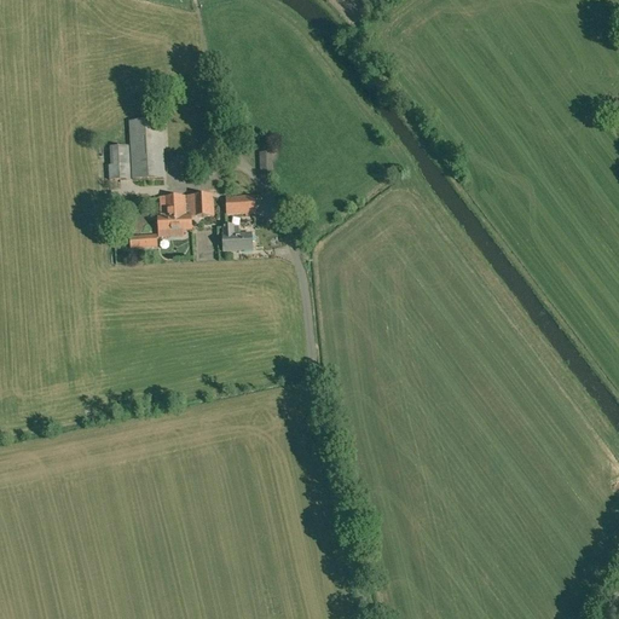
[(128,122),(132,179),(165,178),(162,120),(128,122)]
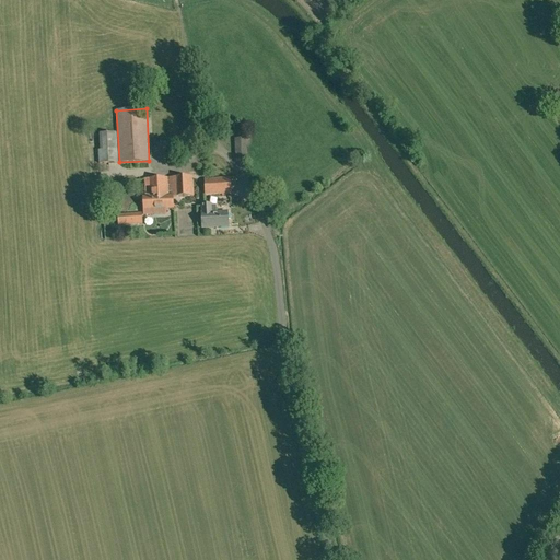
[(98,163),(118,163),(116,132),(100,133),(101,150),(98,150),(98,163)]
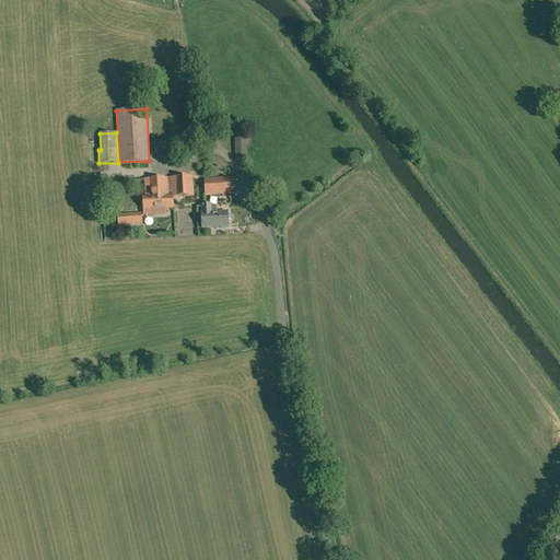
[(235,159),(247,158),(246,138),(234,138),(235,159)]
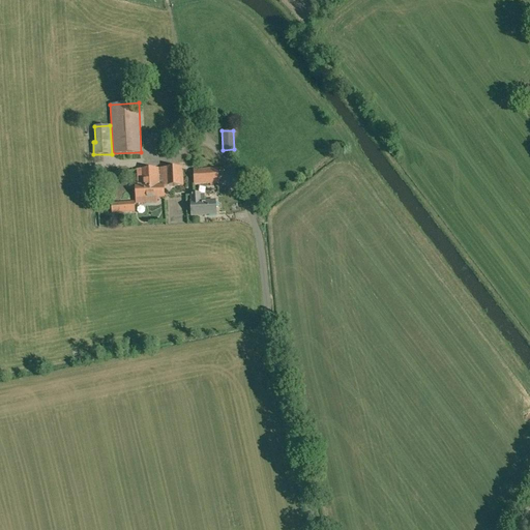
[(182,167),(137,169),(138,185),(136,186),(136,198),(144,198),(144,203),(156,203),(156,198),(165,197),(165,186),(183,185),(182,167)]
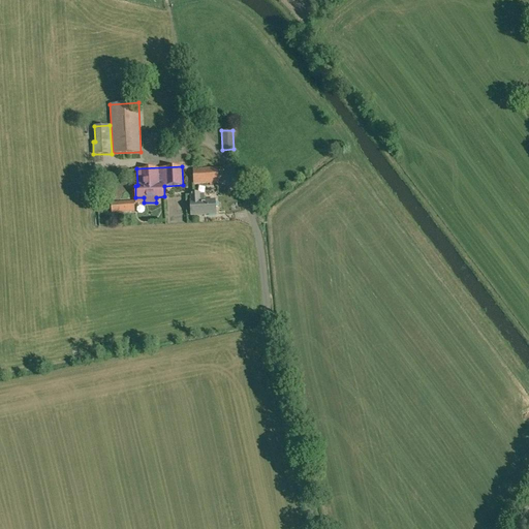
[(218,167),(193,169),(194,184),(219,182),(218,167)]
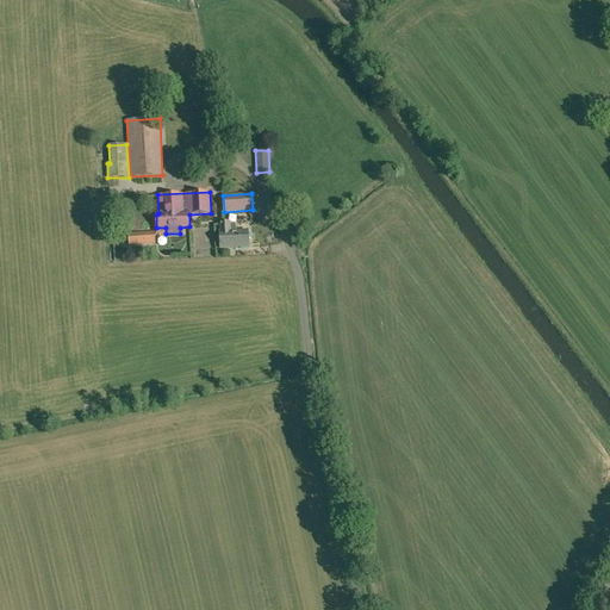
[(221,248),(249,247),(248,231),(230,232),(230,223),(221,223),(221,232),(219,232),(221,248)]
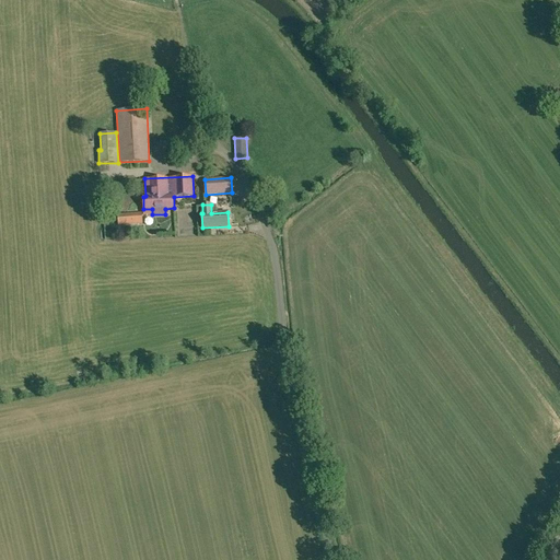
[(118,225),(142,223),(141,212),(118,214),(118,225)]
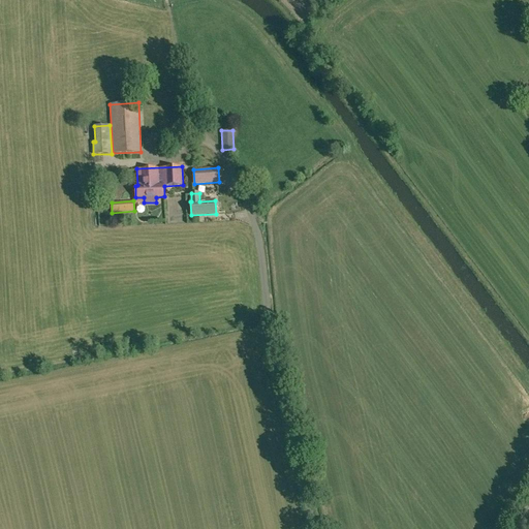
All buildings are outlined.
